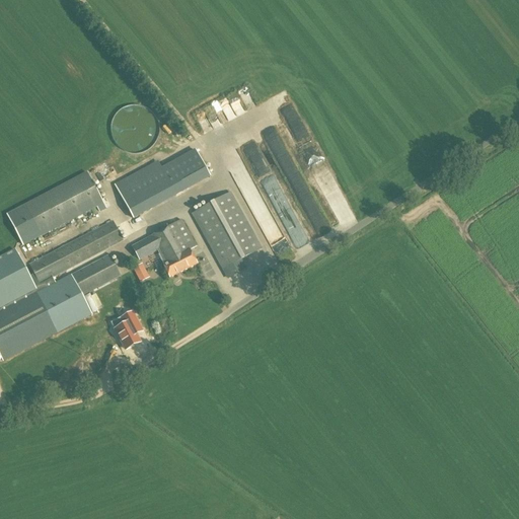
[(200,120),(206,132),(247,113),(238,94),(230,97),(229,95),(214,103),(222,121),(213,125),(209,116),(200,120)]
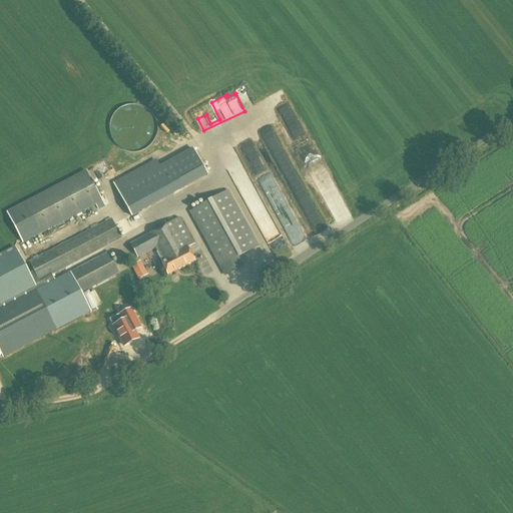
[(257,144),(264,149),(268,143),(262,138),(257,144)]
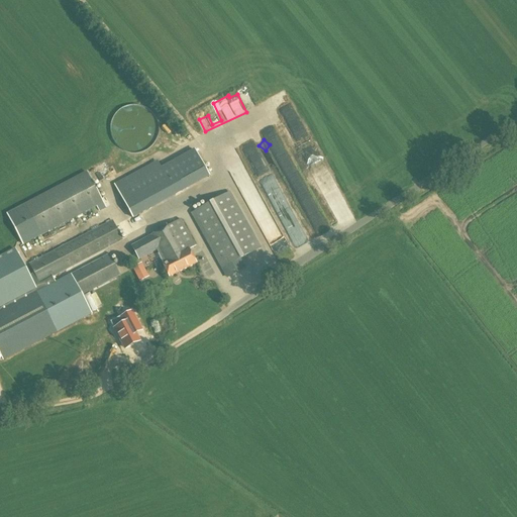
[(196,148),(119,185),(132,213),(180,190),(179,189),(209,175),(196,148)]
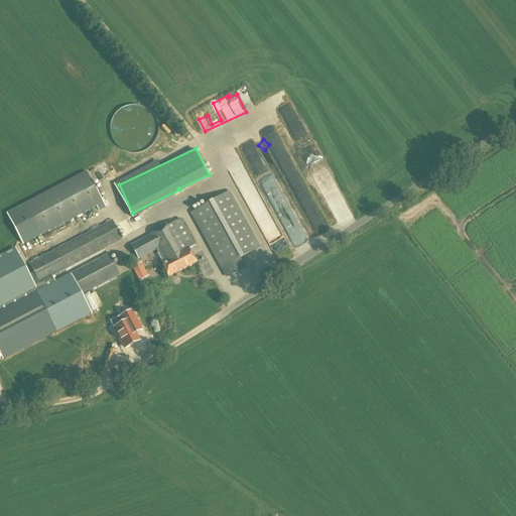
[(291,154),(278,157),(281,167),(293,164),(291,154)]
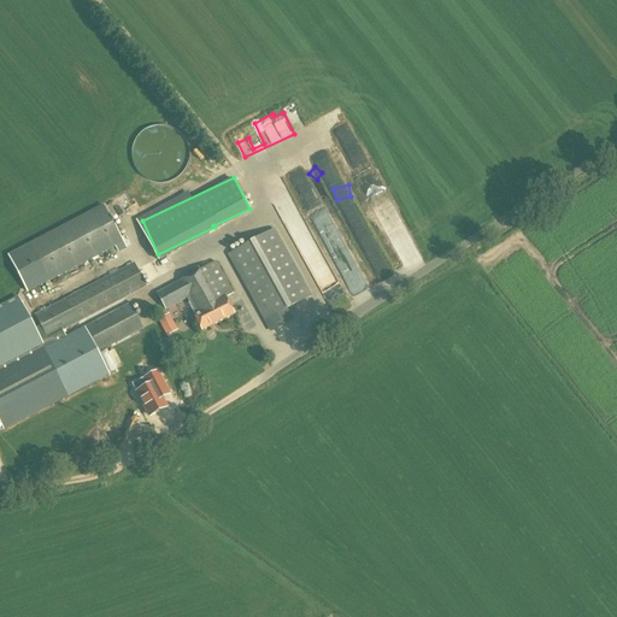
[(286,212),(297,204),(286,189),(275,197),(286,212)]
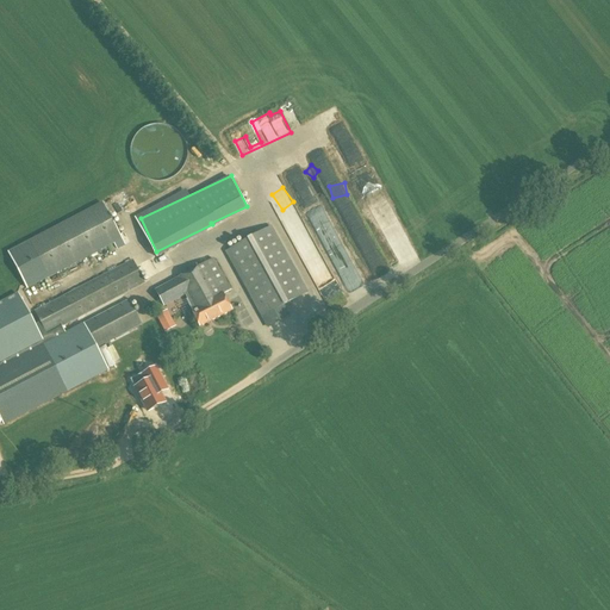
[(117,250),(126,246),(103,201),(7,251),(26,290),(113,244),(117,250)]
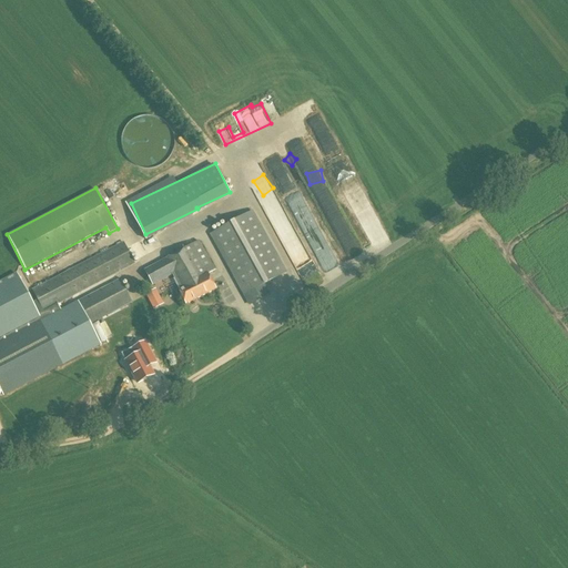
[(322,199),(345,259),(362,252),(338,192),(322,199)]
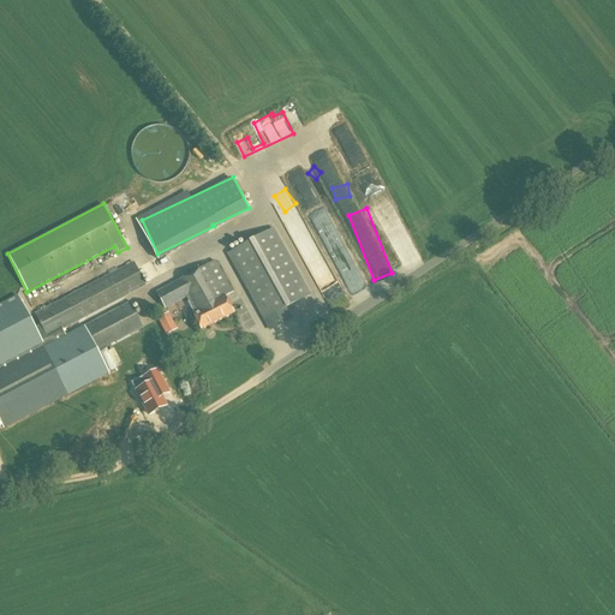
[(290,226),(302,221),(297,210),(286,214),(290,226)]
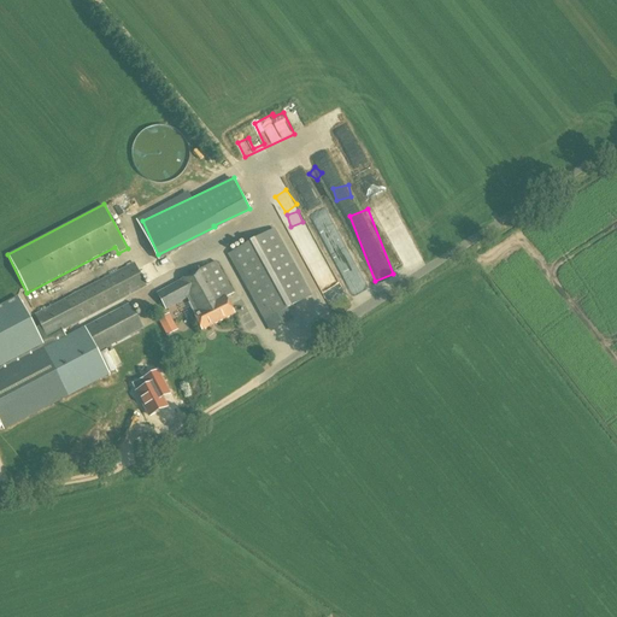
[(309,223),(294,230),(319,285),(334,277),(309,223)]
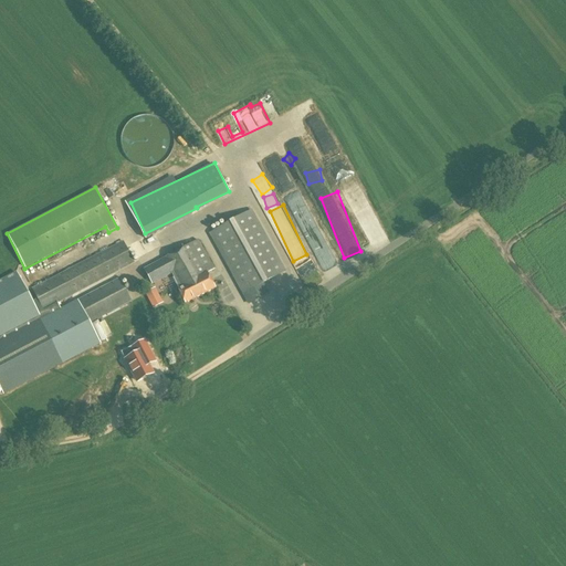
[(243,295),(285,272),(252,210),(209,233),(243,295)]
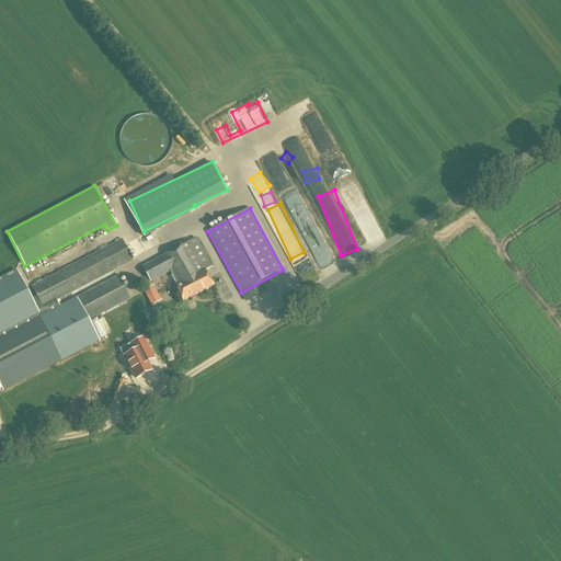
[(132,242),(139,255),(147,251),(139,238),(132,242)]
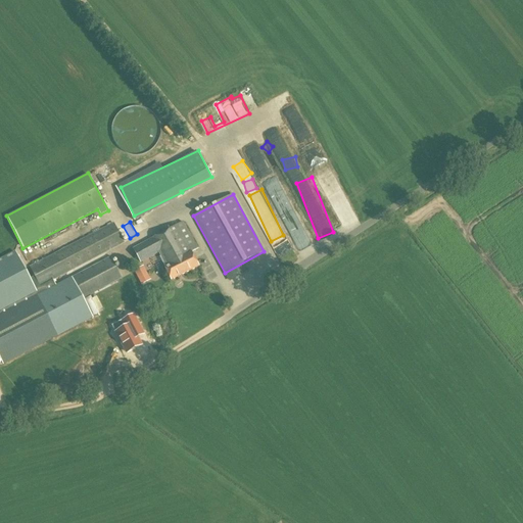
[(198,268),(191,252),(197,249),(183,222),(133,249),(140,264),(158,253),(165,268),(164,269),(171,281),(198,268)]
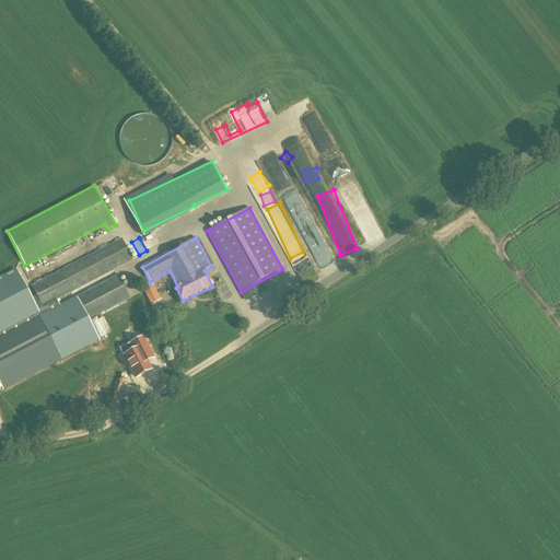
[(49,304),(132,259),(121,240),(33,287),(44,307),(49,304)]
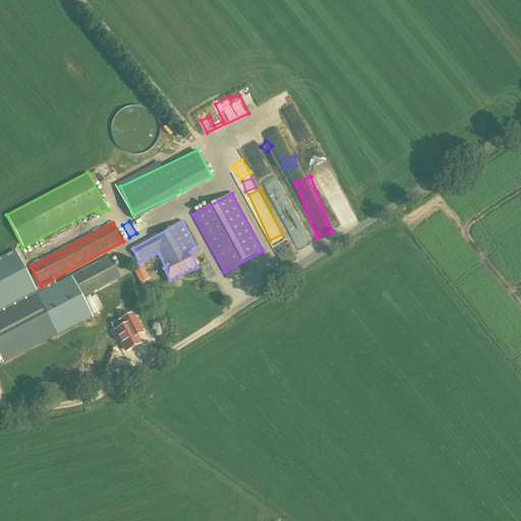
[(277,246),(283,258),(294,253),(288,240),(277,246)]
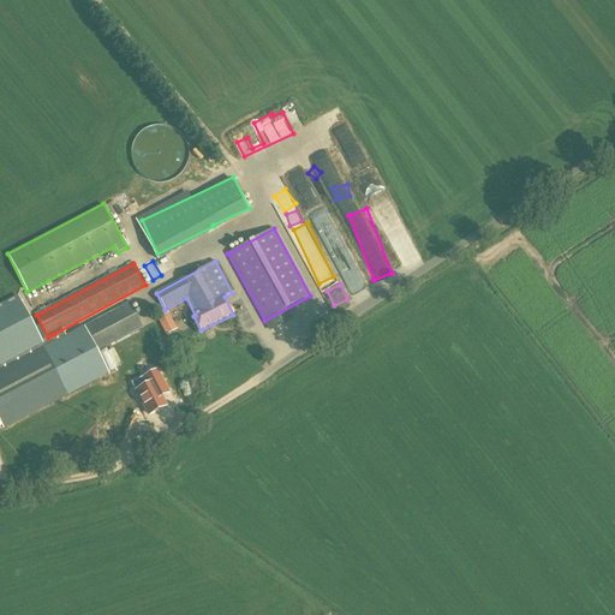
[(143,328),(142,327),(130,303),(57,340),(54,334),(48,338),(42,340),(17,294),(0,303),(0,417),(5,427),(69,394),(69,395),(109,374),(97,352),(143,328)]
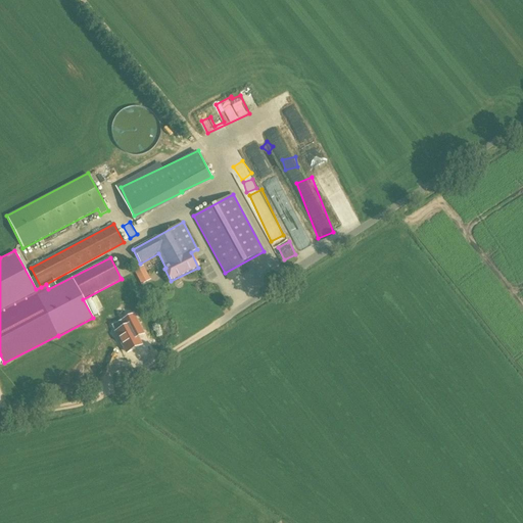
[(209,276),(216,273),(212,265),(205,268),(209,276)]
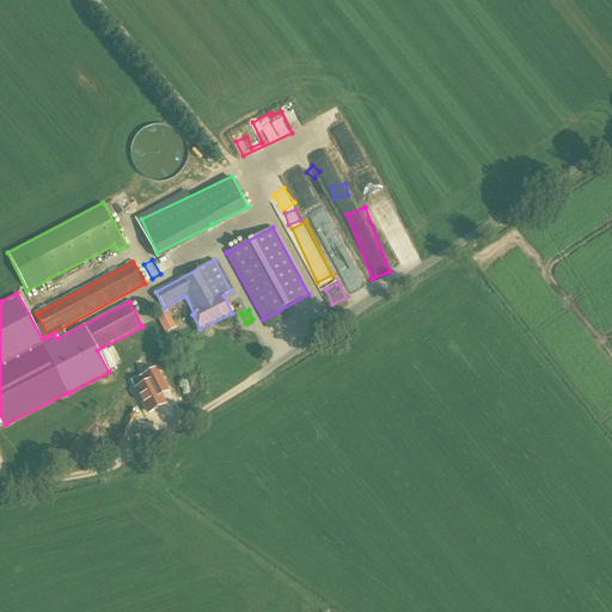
[(165,334),(176,328),(167,312),(157,318),(165,334)]
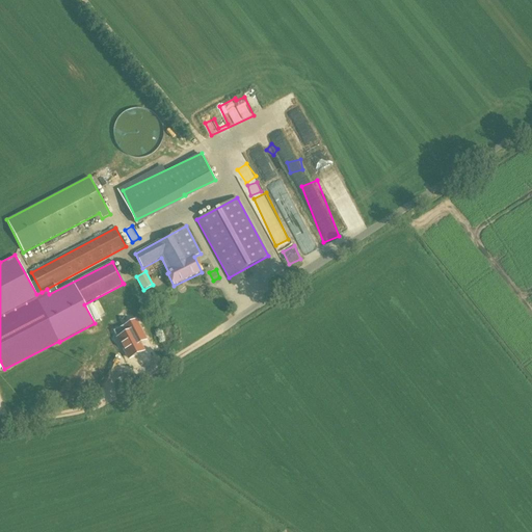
[(121,331),(121,356),(137,356),(137,347),(144,347),(144,325),(131,325),(131,331),(121,331)]
